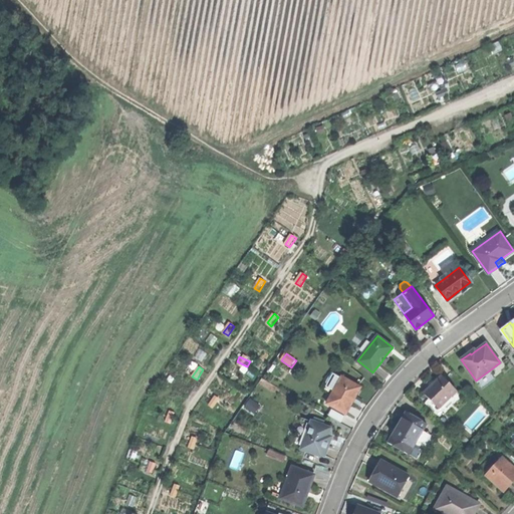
[(425,394),(440,409),(457,391),(442,375),(432,386),(425,394)]
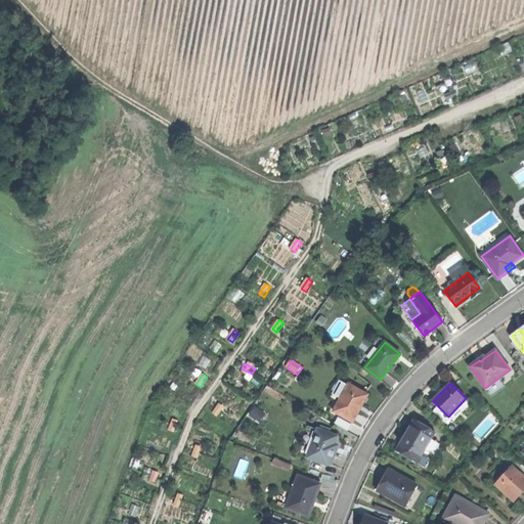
[(361,408),(368,394),(349,384),(335,411),(354,422),(361,408)]
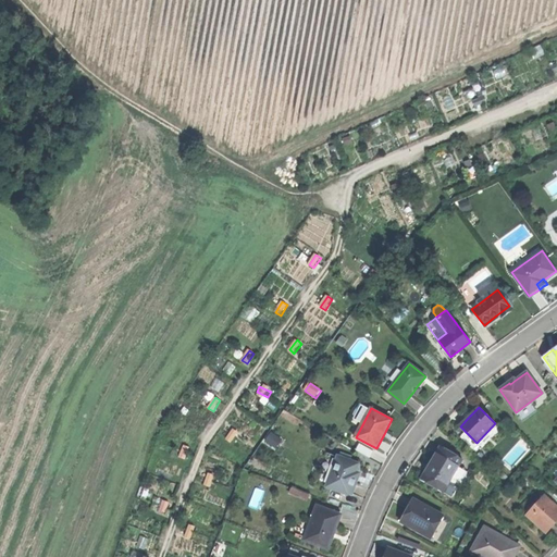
[(232,444),(239,433),(234,430),(227,441),(232,444)]
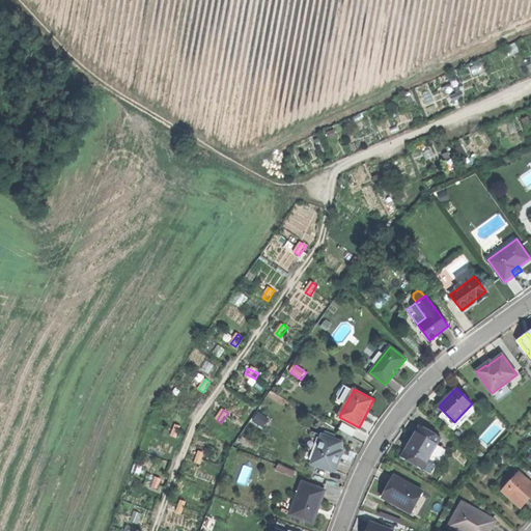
[(176,439),(180,428),(175,426),(171,438),(176,439)]
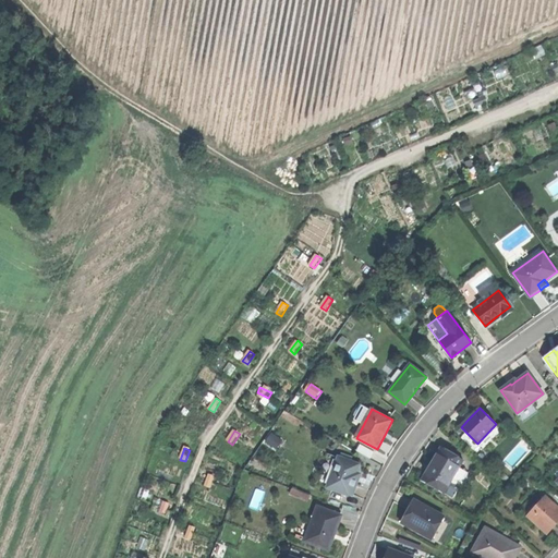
[(424,481),(446,493),(463,460),(443,448),(432,466),(424,481)]
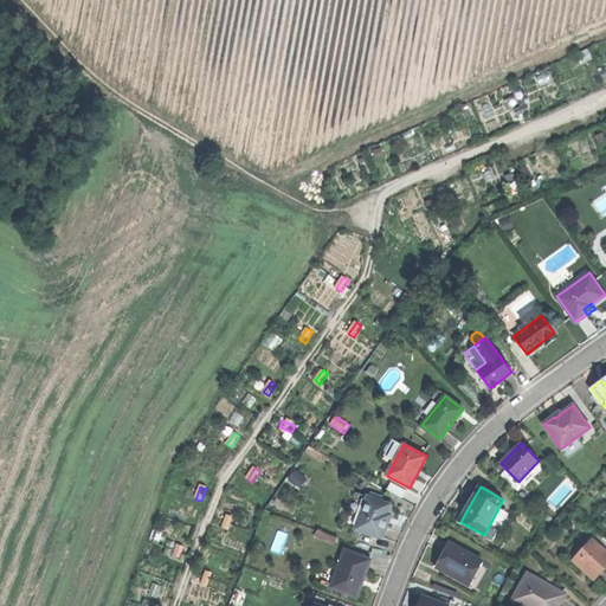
[(379,535),(384,536),(387,526),(382,524),(387,513),(391,503),(368,495),(355,529),(378,537),(379,535)]
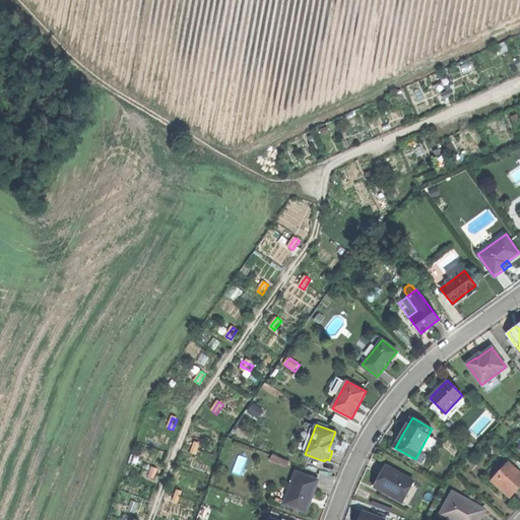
[(197,455),(200,444),(195,442),(192,453),(197,455)]
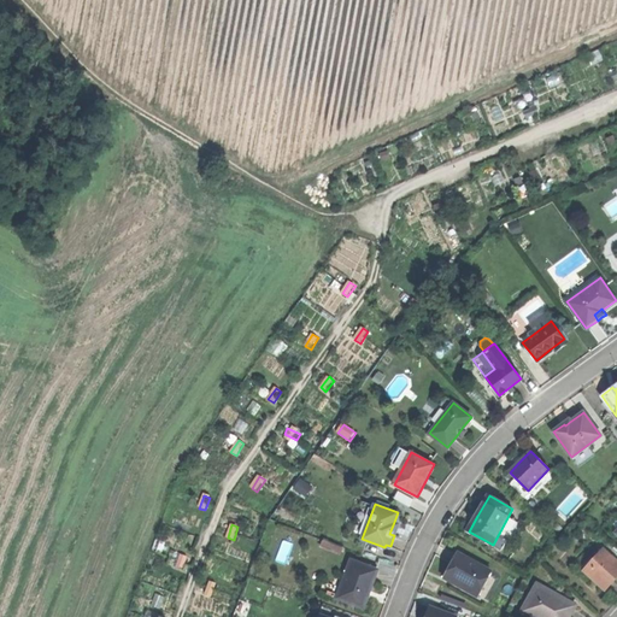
[(324,547),(341,553),(344,547),(327,541),(324,547)]
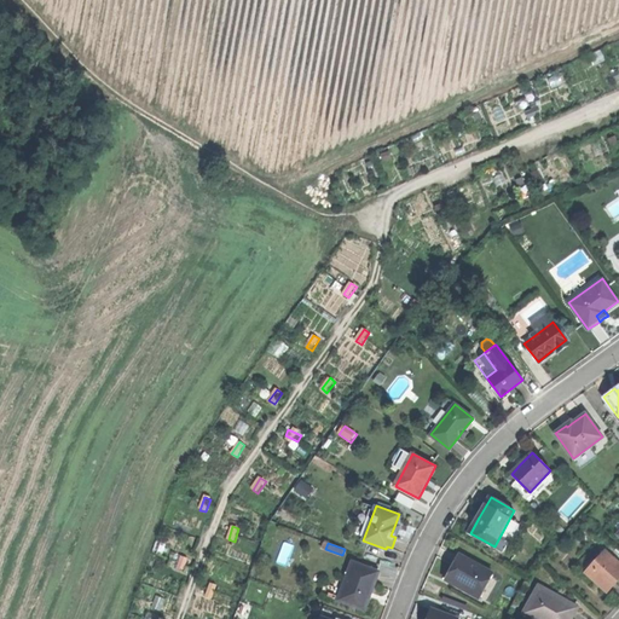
[(591,574),(607,590),(617,580),(618,577),(618,563),(606,551),(597,561),(601,565),(591,574)]
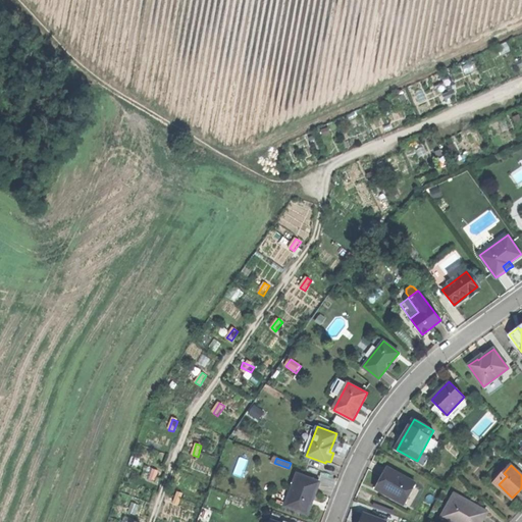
[(383,479),(377,489),(405,504),(416,483),(388,469),(383,479)]
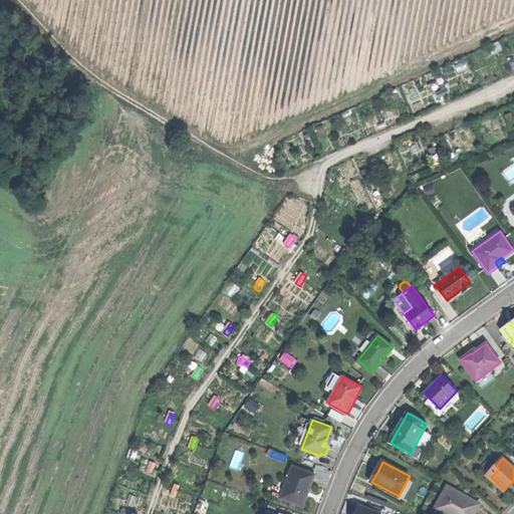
[(153,475),(156,464),(151,463),(147,474),(153,475)]
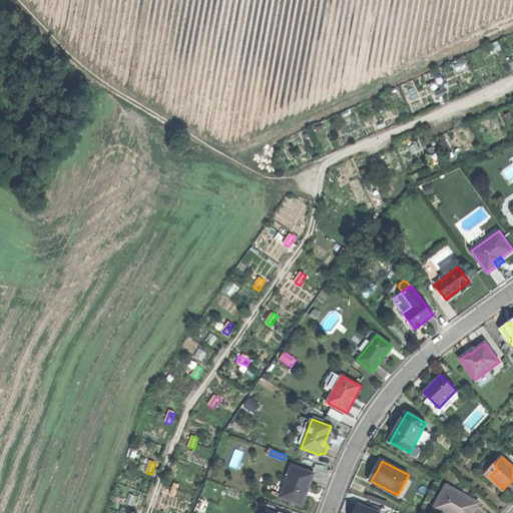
[(487,473),(490,476),(498,468),(495,465),(487,473)]
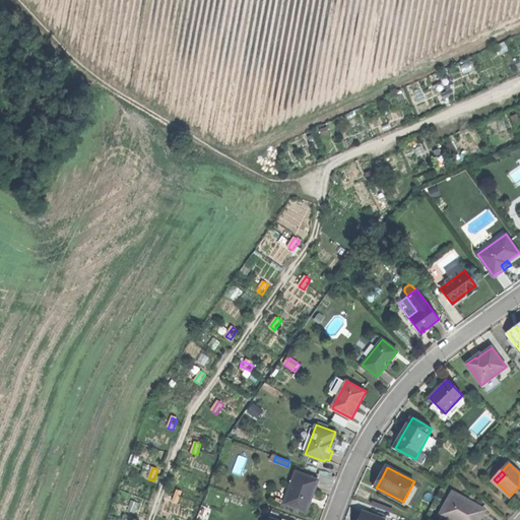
[(318,479),(296,472),(283,505),(304,511),(310,493),(313,494),(318,479)]
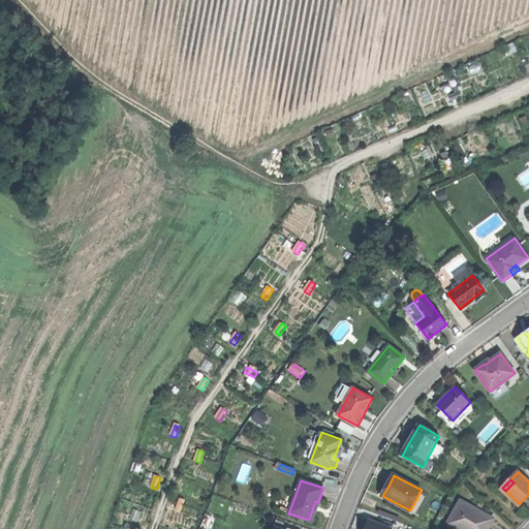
[(182,512),(185,501),(180,500),(177,510),(182,512)]
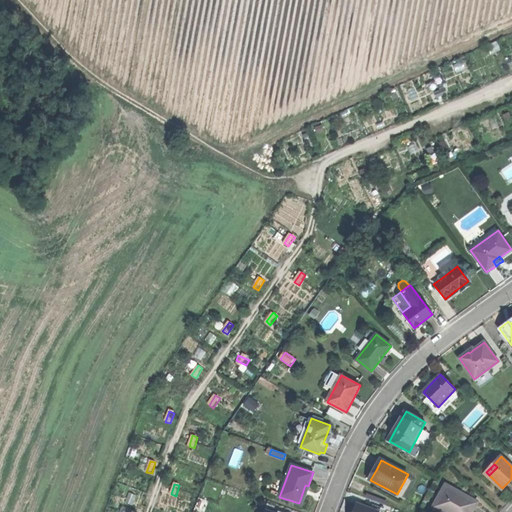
[(472,511),(478,502),(461,493),(460,496),(453,492),(454,489),(444,484),(434,503),(449,511),(472,511)]
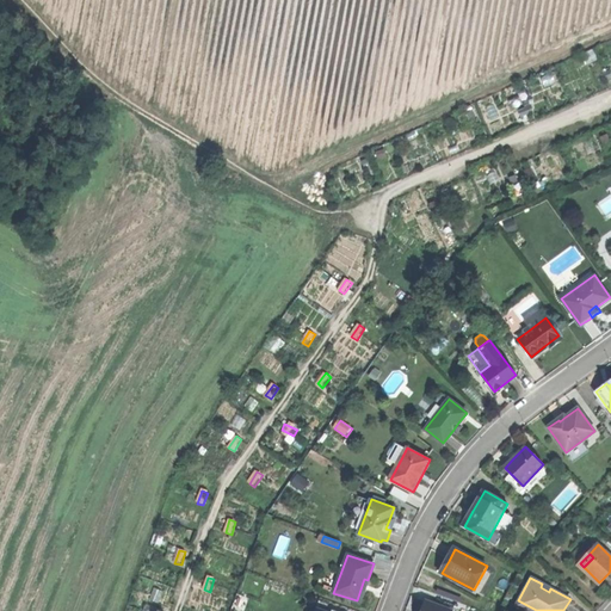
[(365,588),(368,580),(364,579),(357,600),(360,603),(365,588)]
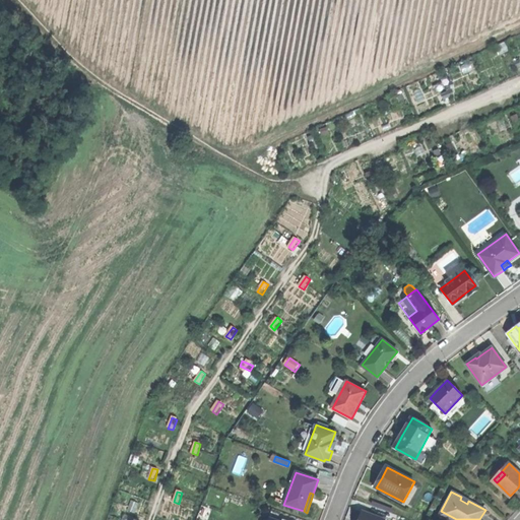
[(386,519),(363,511),(359,519),(386,519)]
